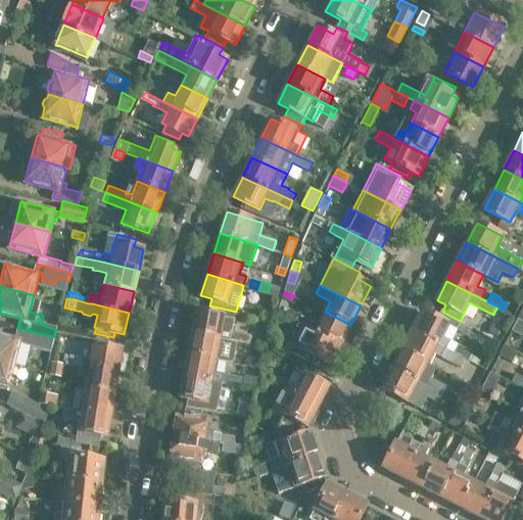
[(209,305),(208,311),(208,313),(196,311),(192,332),(222,338),(237,341),(247,342),(249,334),(232,331),(234,318),(227,317),(228,311),(209,305)]
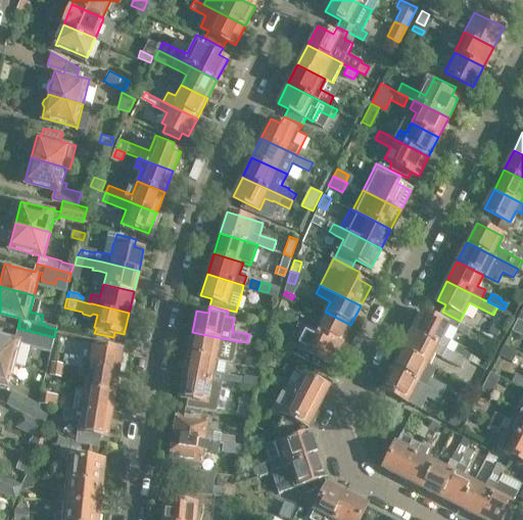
[(422,311),(413,330),(446,347),(466,357),(479,364),(481,359),(472,352),(473,350),(452,339),(457,328),(468,334),(472,327),(460,321),(442,312),(438,319),(422,311)]
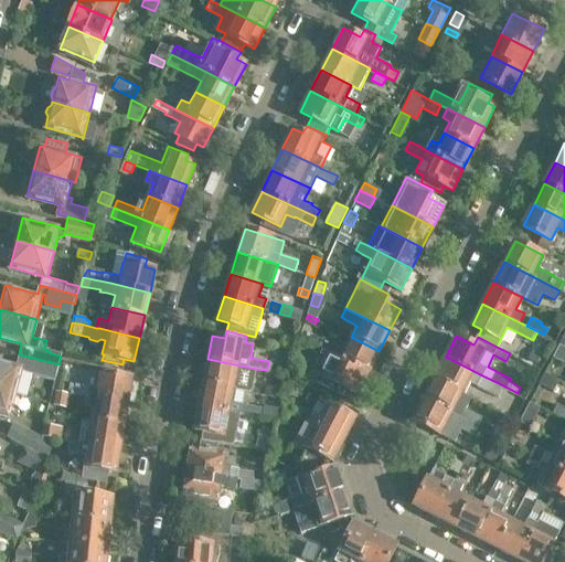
[(326,338),(320,347),(322,348),(369,371),(379,351),(351,337),(345,348),(326,338)]
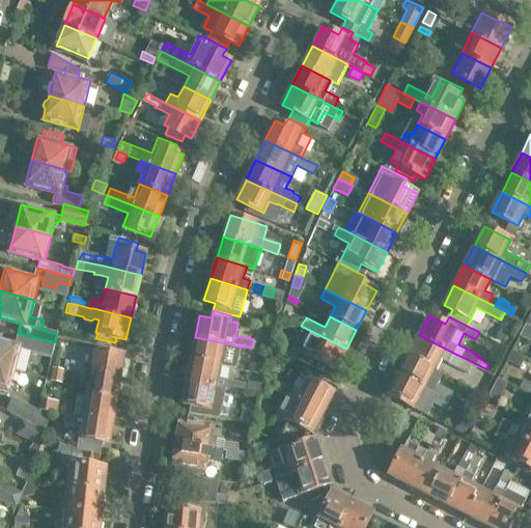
[(530,324),(527,322),(520,335),(530,340),(530,324)]
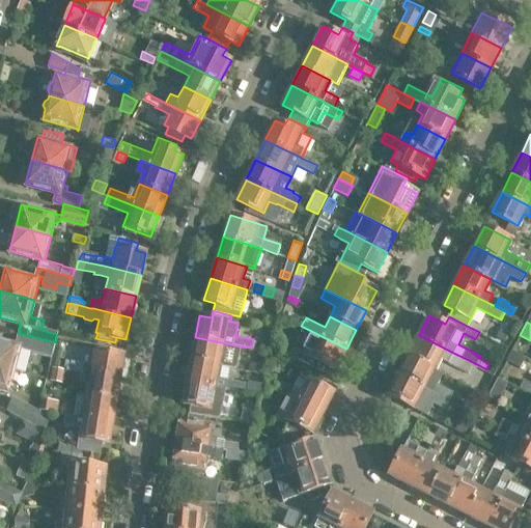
[(303,327),(292,348),(298,350),(295,358),(324,372),(325,372),(328,364),(336,368),(346,349),(303,327)]
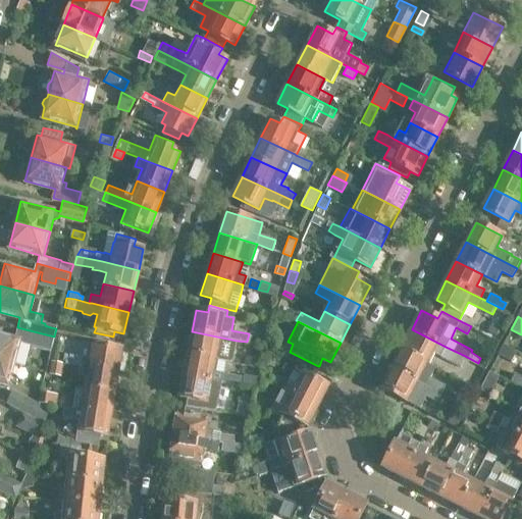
[(499,334),(503,326),(492,321),(488,329),(499,334)]
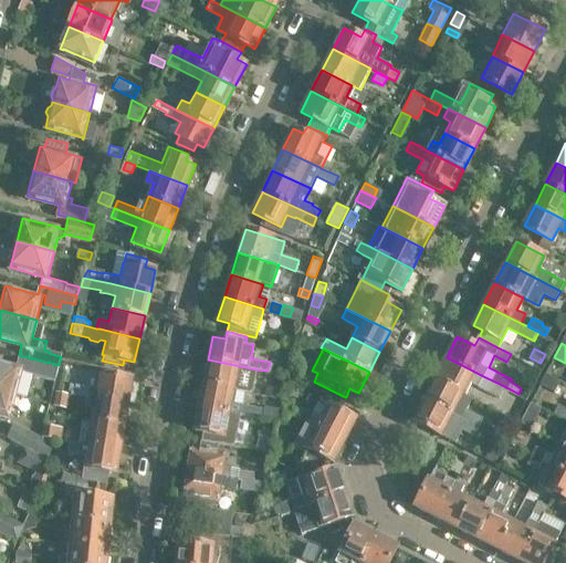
[(16,367),(0,362),(0,386),(18,391),(29,394),(33,375),(55,381),(59,365),(19,355),(16,367)]
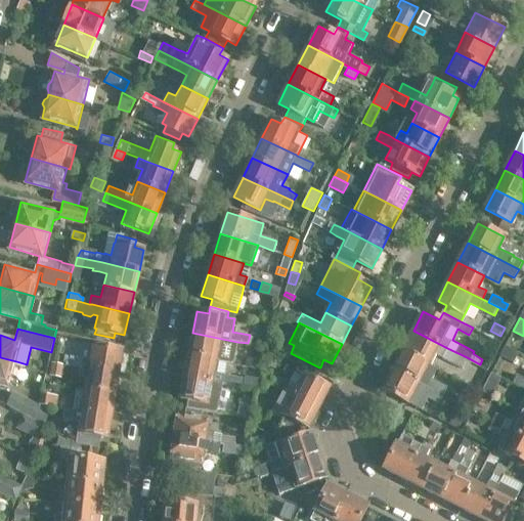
[(447,348),(413,331),(403,350),(430,363),(435,353),(463,366),(467,357),(447,348)]
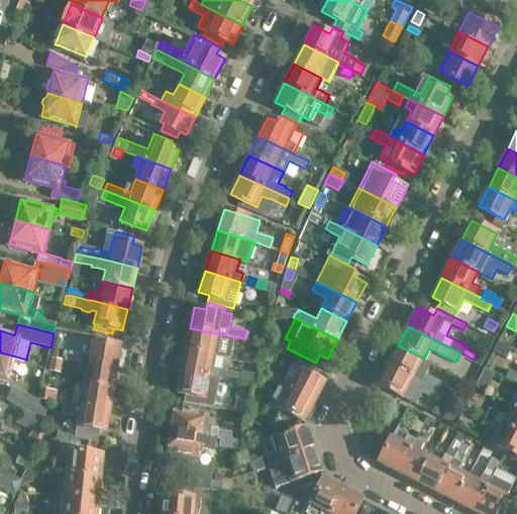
[(190,328),(186,349),(215,355),(221,356),(230,357),(234,337),(219,334),(190,328)]
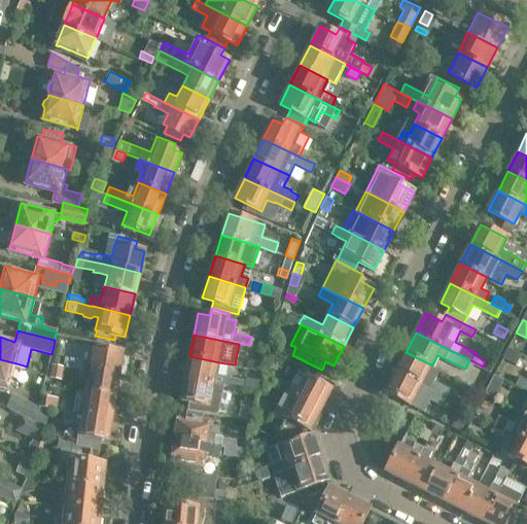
[(522,353),(508,346),(503,355),(517,362),(522,353)]
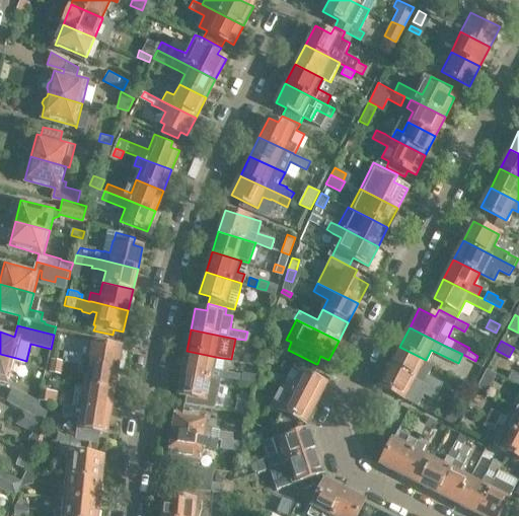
[(121,348),(91,343),(89,355),(65,351),(63,360),(80,363),(118,369),(121,348)]
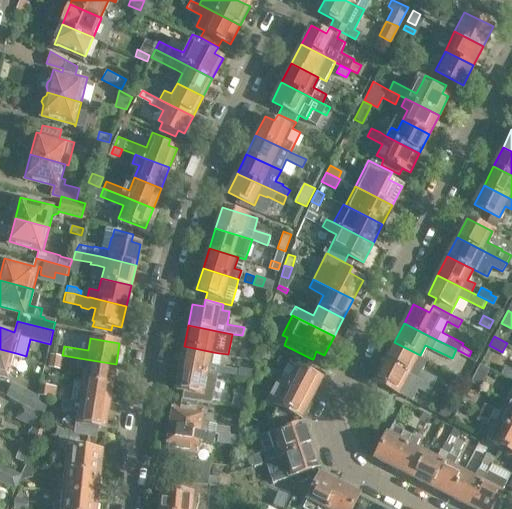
[(394,342),(384,361),(410,374),(417,378),(433,386),(437,377),(421,369),(427,359),(420,355),(394,342)]
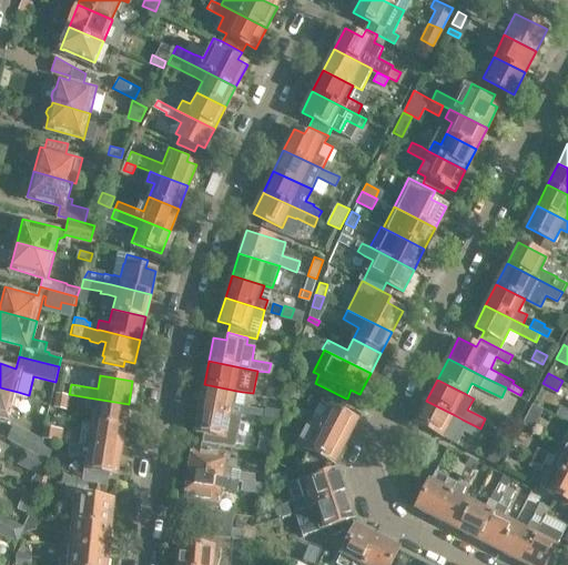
[(204,384),(200,407),(241,415),(264,419),(265,407),(241,404),(243,392),(236,391),(204,384)]
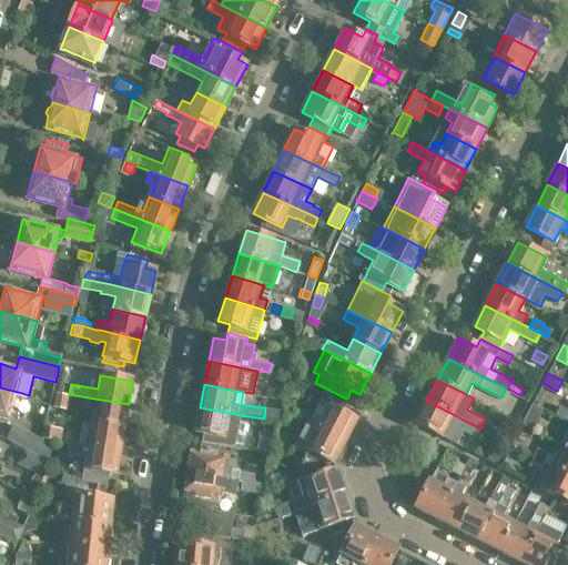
[(277,387),(264,385),(262,394),(276,396),(277,387)]
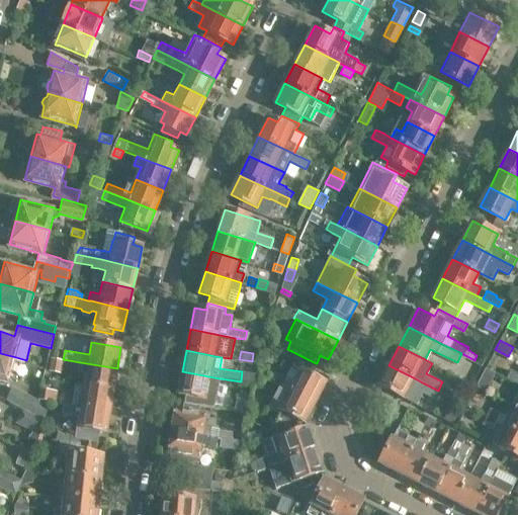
[(0,353),(0,377),(10,380),(16,357),(0,353)]
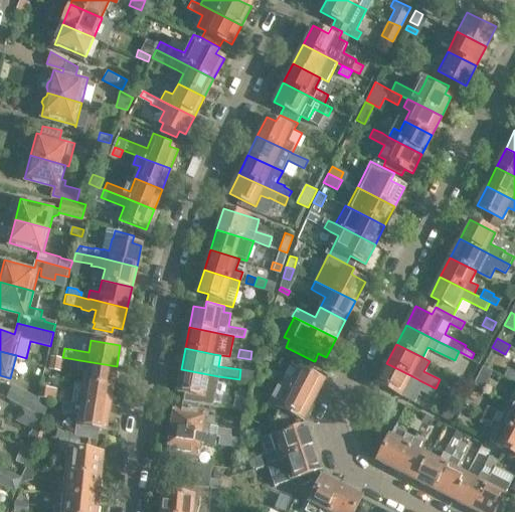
[(62,358),(50,356),(48,370),(60,372),(62,358)]
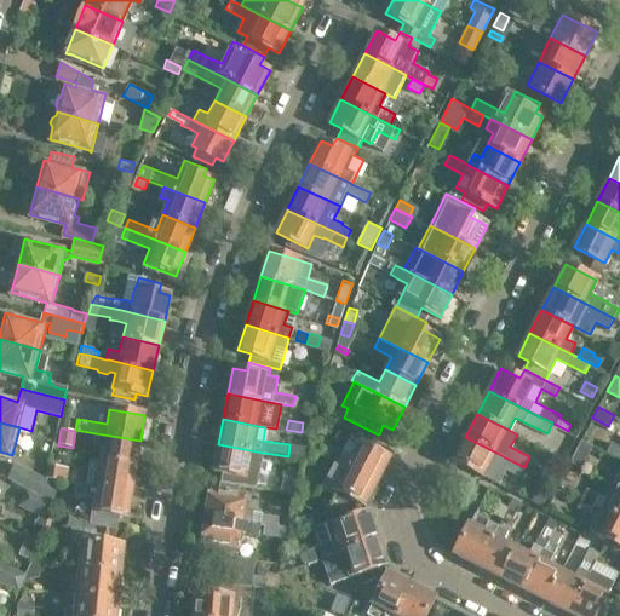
[(96,433),(93,444),(103,447),(102,460),(136,466),(141,441),(96,433)]
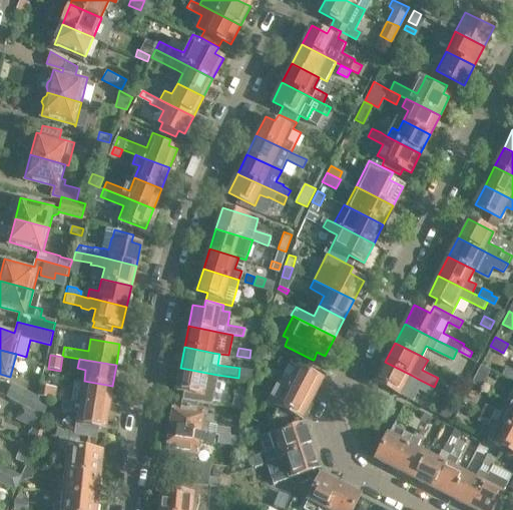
[(284,373),(280,382),(313,398),(322,379),(308,372),(312,365),(301,359),(291,377),(284,373)]
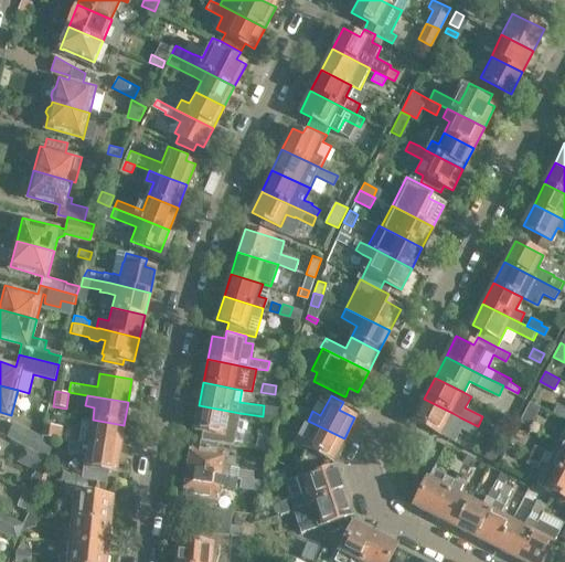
[(424,399),(414,420),(441,434),(449,437),(455,441),(461,428),(464,431),(465,430),(473,434),(478,426),(460,417),(452,413),(424,399)]
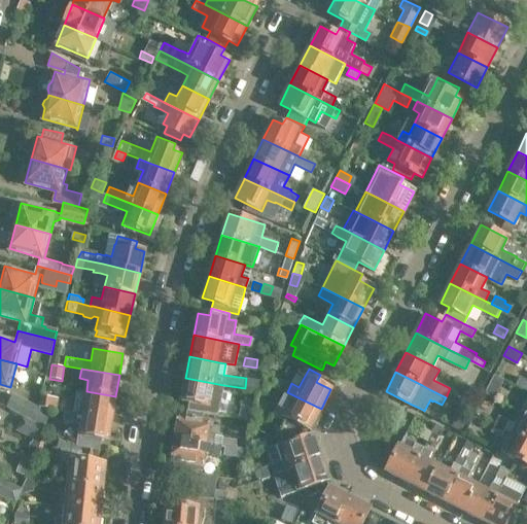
[(501,378),(492,373),(483,391),(492,396),(501,378)]
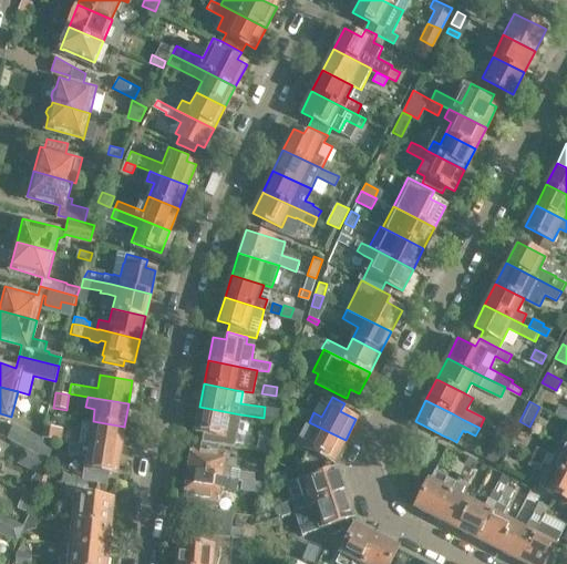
[(566,408),(558,403),(554,412),(566,419),(566,408)]
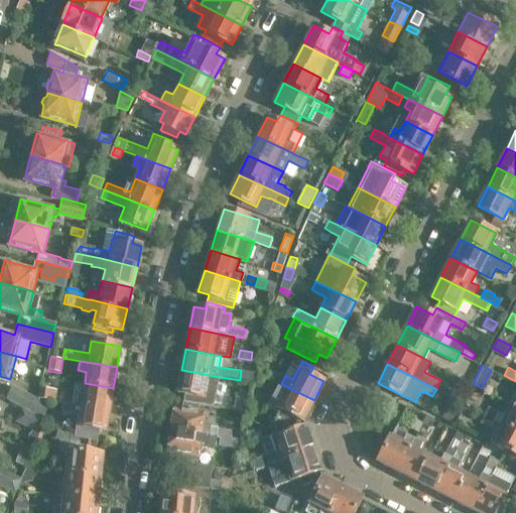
[(216,398),(219,377),(181,370),(177,391),(184,393),(183,400),(200,403),(201,397),(206,398),(207,396),(216,398)]
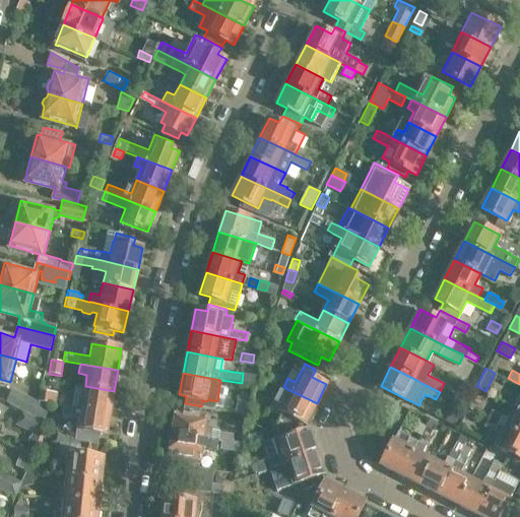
[(74,396),(73,405),(111,411),(114,391),(85,386),(76,385),(74,396)]
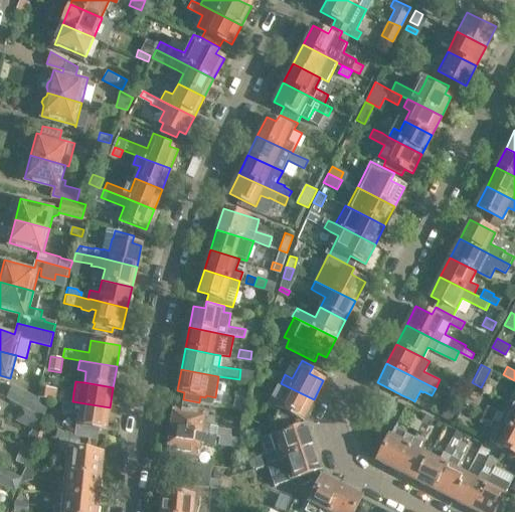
[(304,419),(314,399),(281,383),(278,381),(274,390),(268,403),(276,407),(282,410),(302,422),(304,419)]
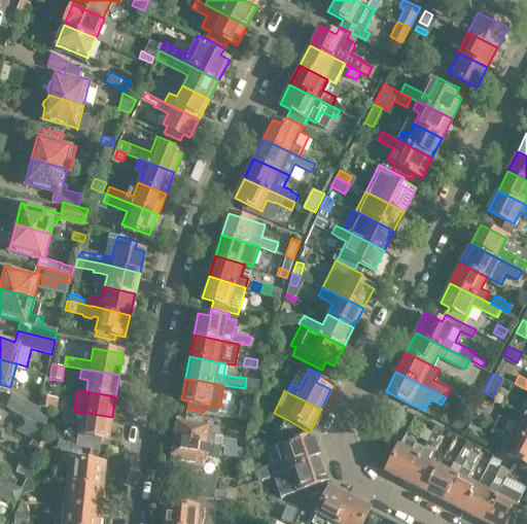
[(13,392),(6,406),(31,418),(38,406),(13,392)]
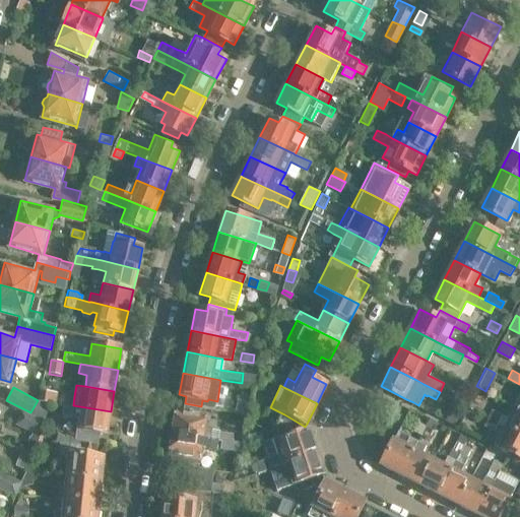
[(38,400),(50,402),(52,390),(40,388),(38,400)]
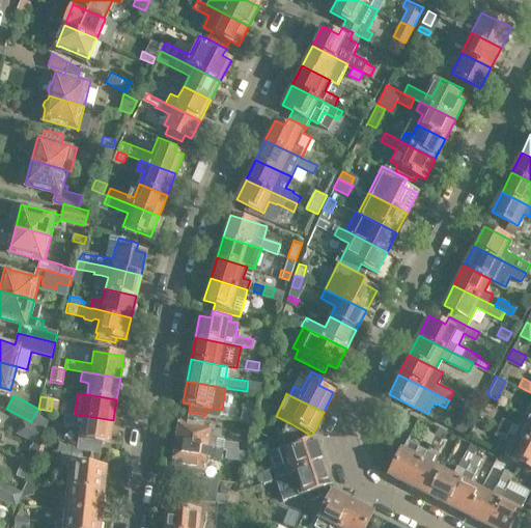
[(51,411),(38,409),(34,423),(48,429),(51,411)]
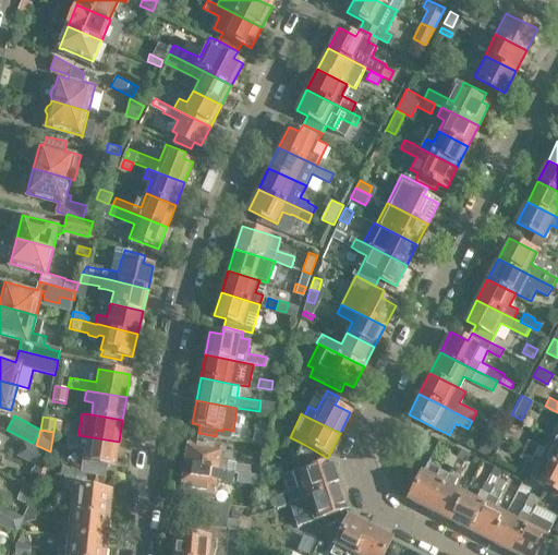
[(215,442),(216,436),(198,433),(197,442),(189,441),(185,463),(189,465),(227,470),(237,472),(239,472),(250,473),(251,465),(237,462),(237,461),(228,460),(220,458),(222,443),(215,442)]
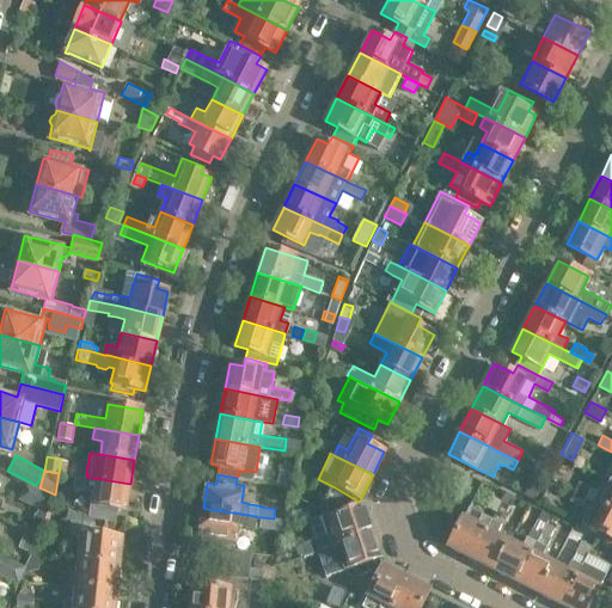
[(130,484),(86,477),(85,489),(95,490),(92,504),(90,514),(115,520),(117,508),(126,510),(130,484)]
